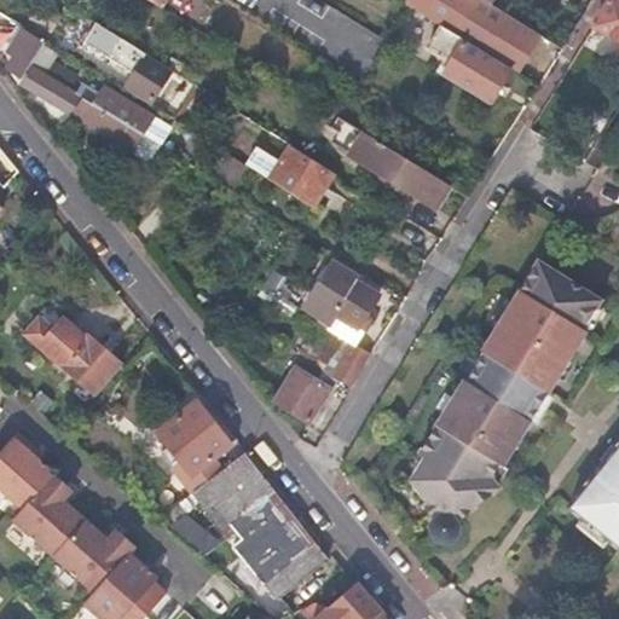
[(401,0),(411,6),(440,23),(452,32),(472,0),(401,0)]
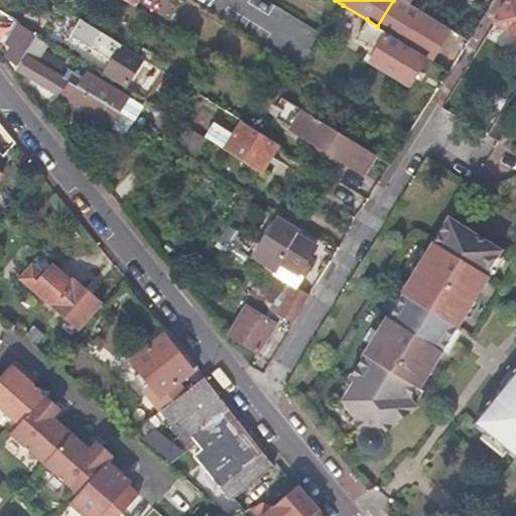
[(393,0),(377,26),(398,38),(416,8),(409,3),(403,0),(393,0)]
